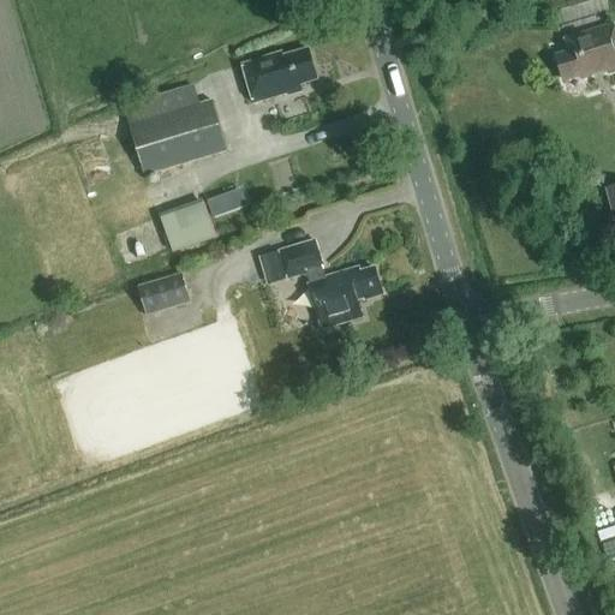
[(603,73),(614,70),(614,29),(614,25),(563,40),(568,55),(556,59),(562,81),(580,75),(581,79),(593,76),(592,72),(602,70),(603,73)]
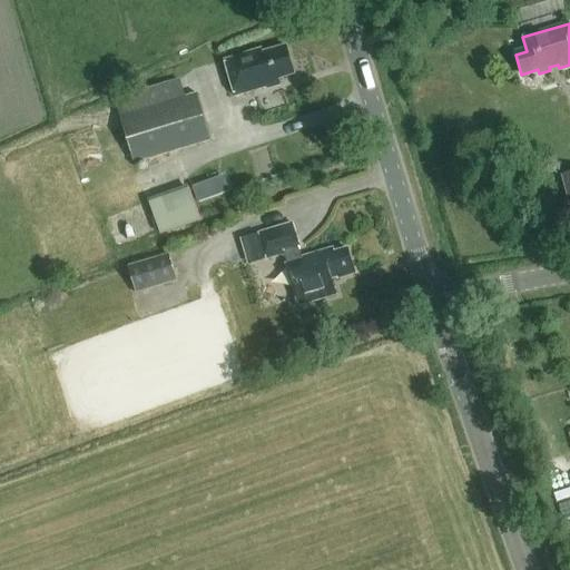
[(277,79),(294,75),(285,46),(262,53),(261,49),(225,60),(236,97),(267,87),(267,89),(279,86),(277,79)]
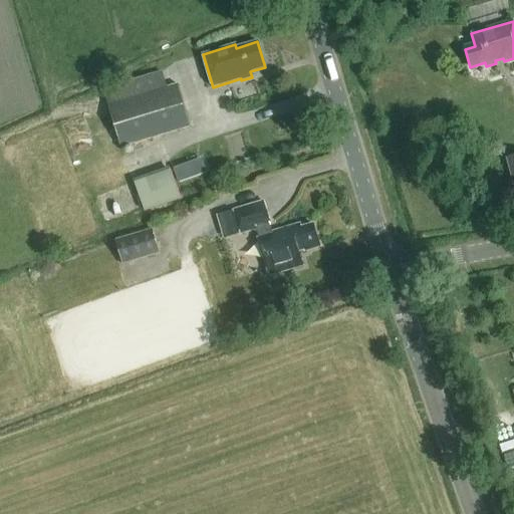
[(162,72),(103,89),(108,105),(121,148),(191,127),(178,84),(166,87),(162,72)]
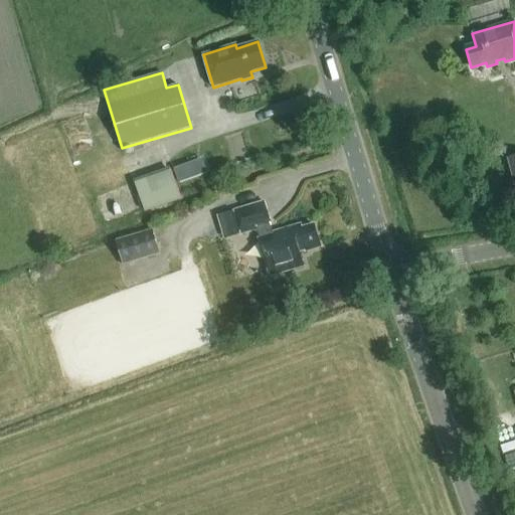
[(174,169),(179,183),(193,178),(188,164),(174,169)]
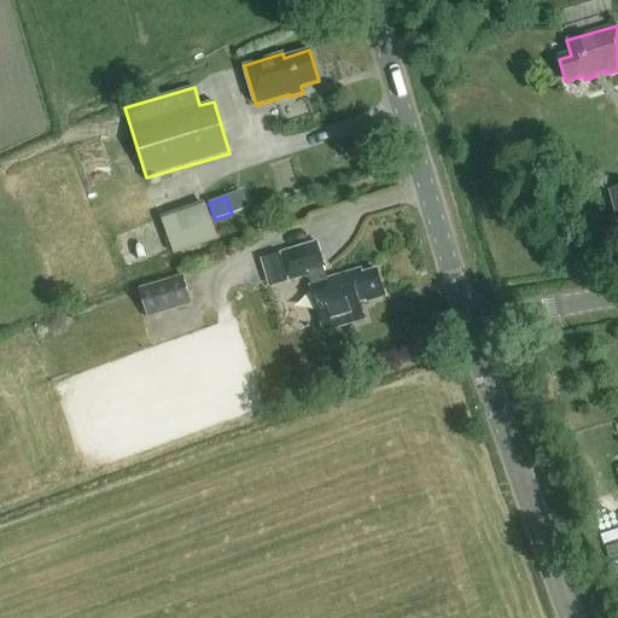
[(174,255),(219,238),(204,200),(159,217),(174,255)]
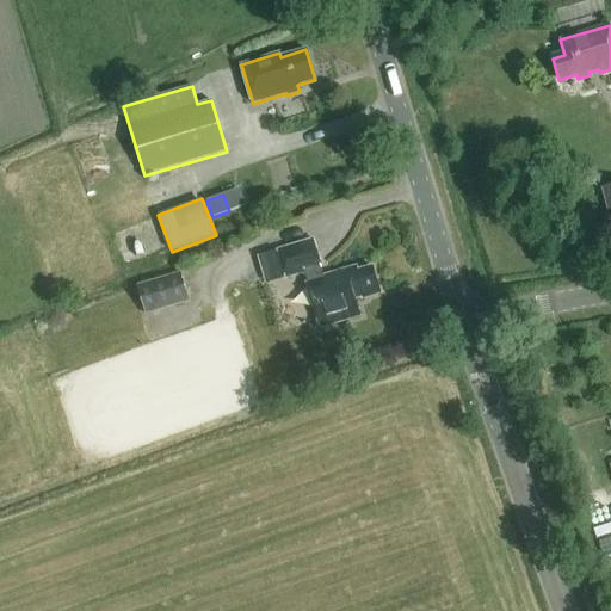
[(277,251),(261,255),(269,283),(285,278),(307,272),(309,281),(307,282),(315,313),(320,328),(360,316),(357,301),(380,294),(371,264),(358,267),(357,264),(321,275),(320,267),(321,267),(314,240),(277,251)]
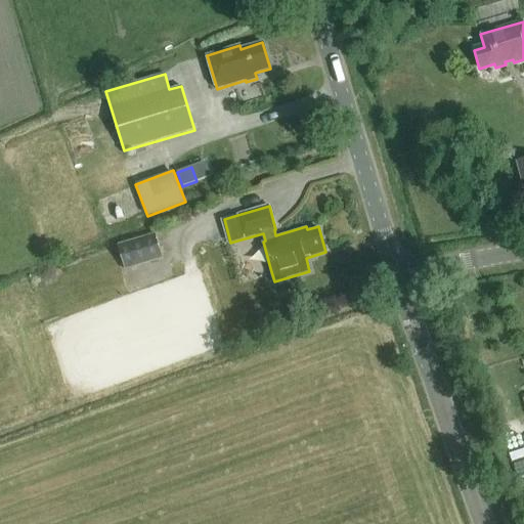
[(154,233),(118,245),(126,271),(163,259),(154,233)]
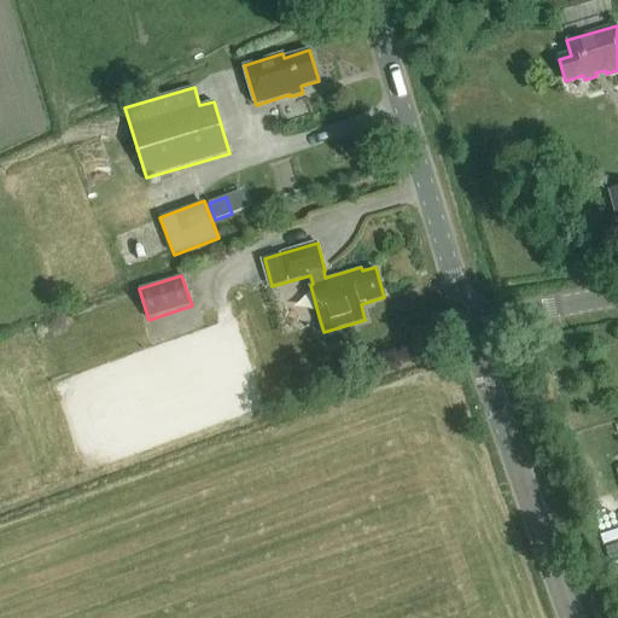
All buildings are outlined.
